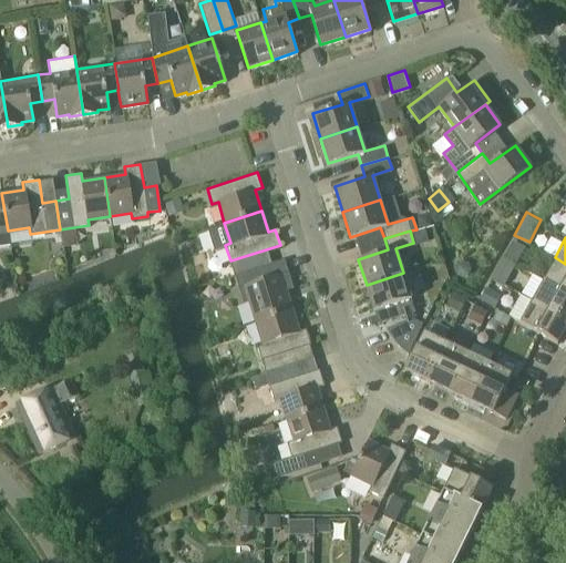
[(502,255),(497,265),(510,272),(515,262),(502,255)]
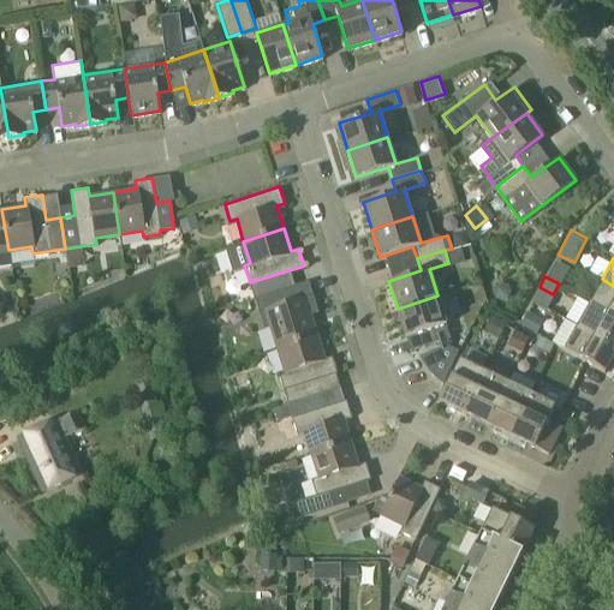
[(589,301),(613,315),(613,286),(602,279),(589,301)]
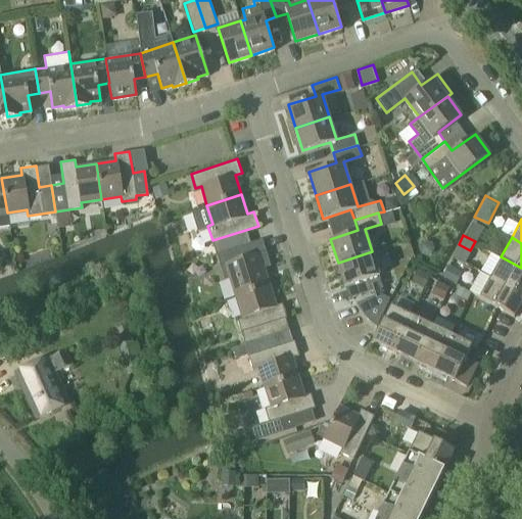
[(235,295),(270,284),(264,266),(270,264),(266,249),(245,255),(241,244),(216,251),(224,278),(229,276),(235,295)]
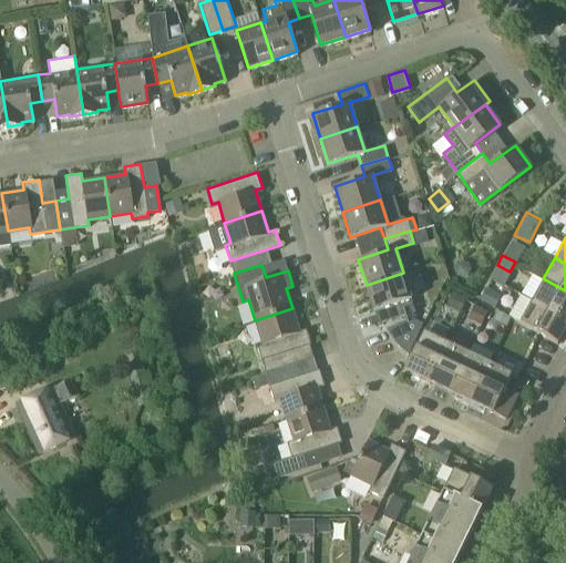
[(367,285),(374,309),(398,303),(401,315),(428,306),(424,294),(411,297),(403,273),(367,285)]
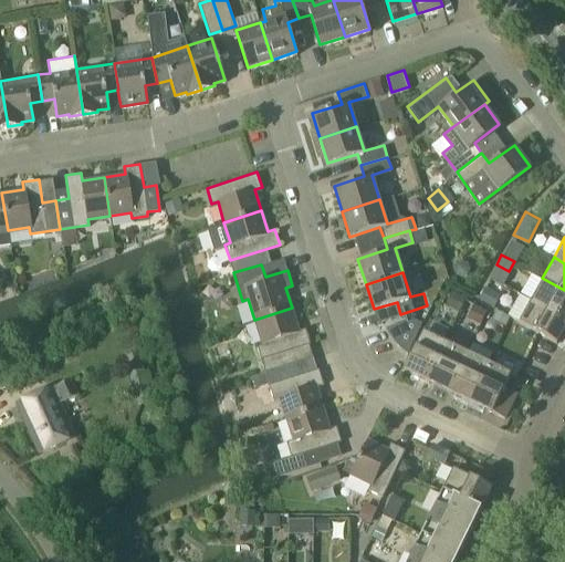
[(530,299),(564,319),(564,290),(542,278),(530,299)]
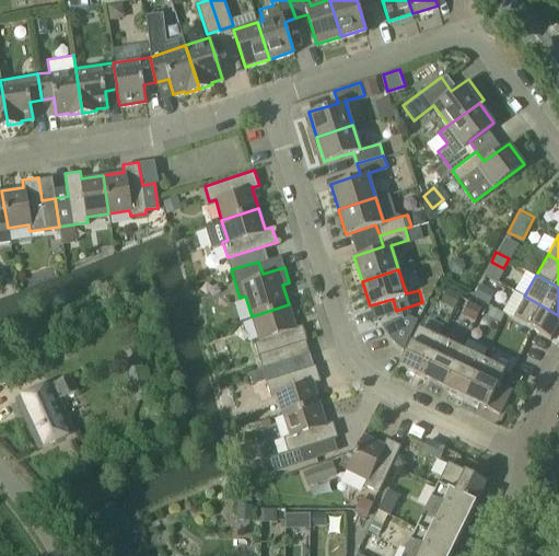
[(558,315),(524,296),(513,316),(549,337),(558,320),(558,315)]
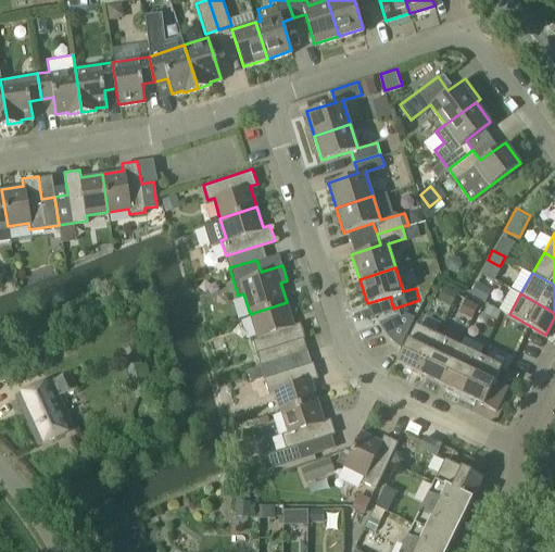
[(260,364),(270,361),(287,355),(282,342),(304,336),(300,321),(293,323),(287,302),(250,314),(256,335),(251,336),(260,364)]
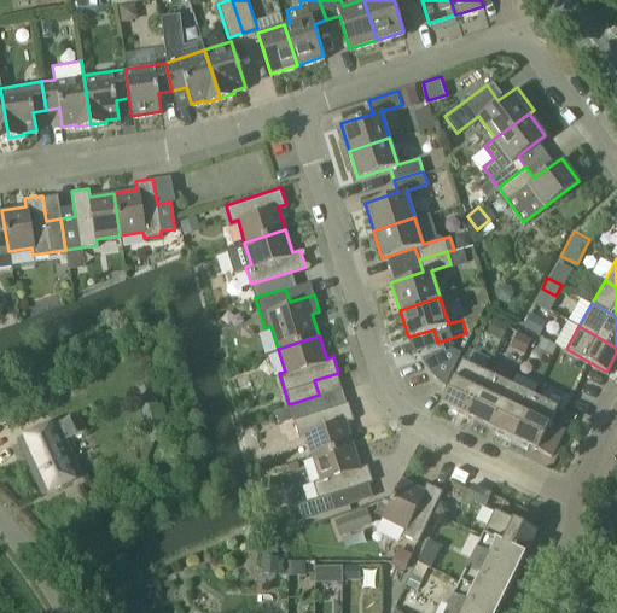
[(541,337),(537,346),(552,352),(556,344),(557,344),(553,342),(541,337)]
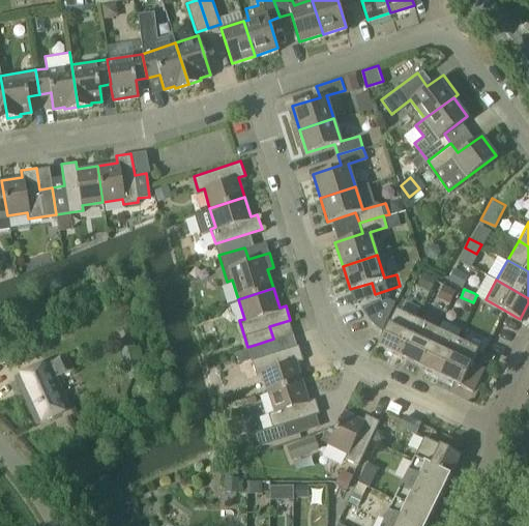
[(121,291),(112,294),(118,316),(128,314),(121,291)]
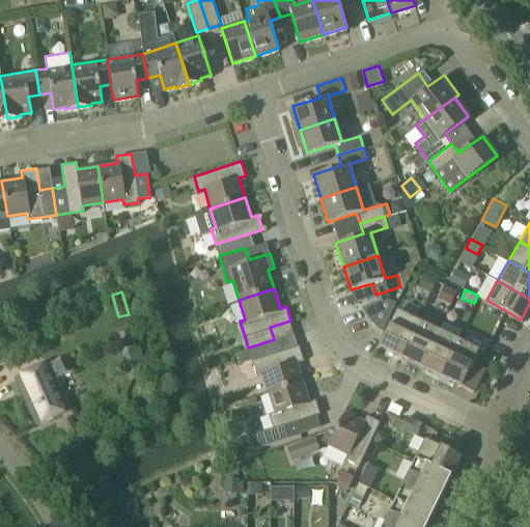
[(399,355),(416,319),(395,309),(379,344),(399,355)]
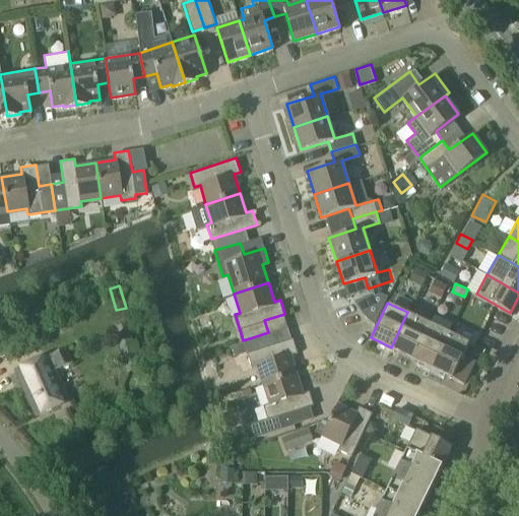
[(410,357),(428,322),(431,314),(419,308),(415,316),(407,312),(391,347),(410,357)]
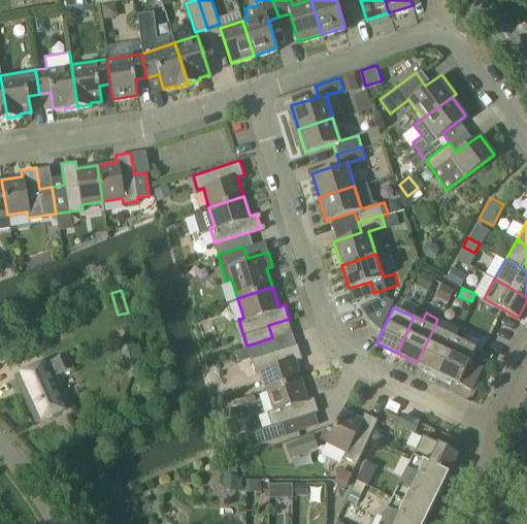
[(435,375),(455,336),(434,327),(417,362),(424,366),(422,369),(435,375)]
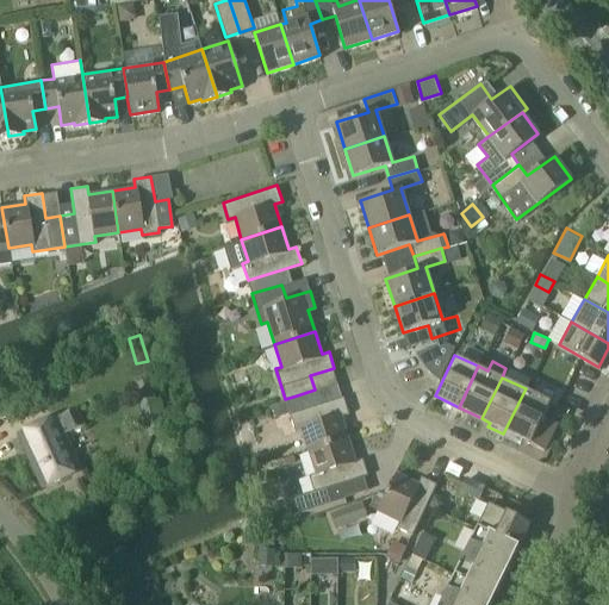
[(503,434),(520,442),(521,437),(542,448),(555,420),(542,415),(550,400),(526,388),(503,434)]
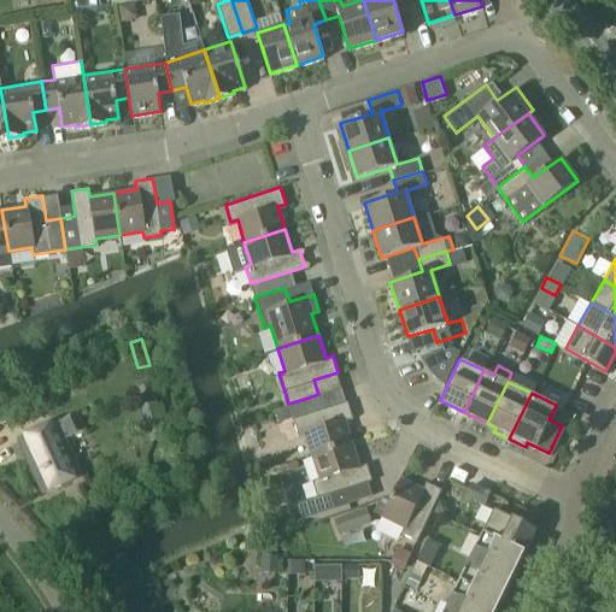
[(311,454),(351,442),(345,419),(352,417),(347,400),(304,413),(300,400),(288,404),(298,434),(304,431),(311,454)]
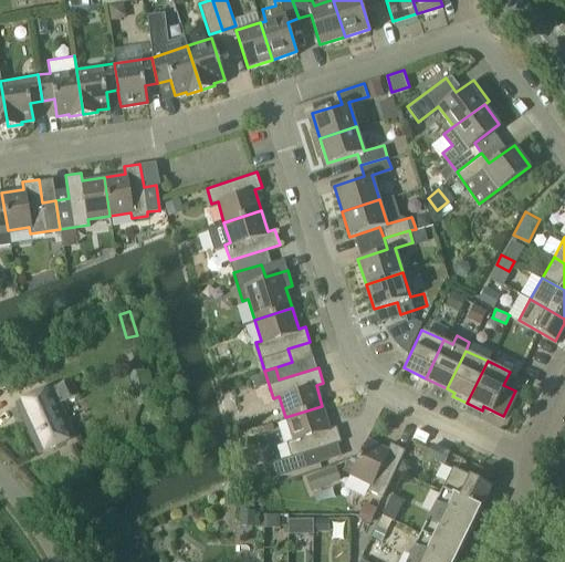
[(14,401),(38,451),(74,435),(59,402),(76,394),(69,377),(52,385),(51,384),(14,401)]
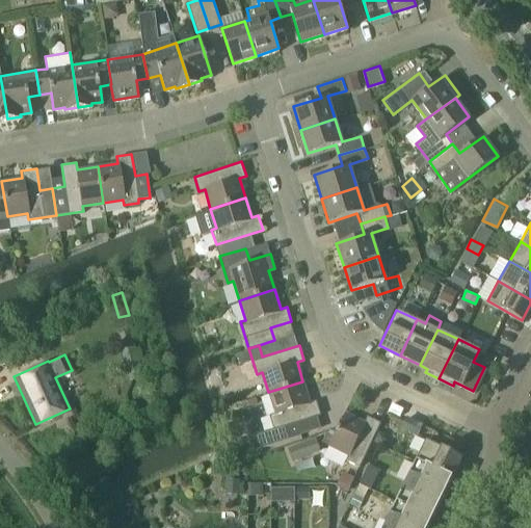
[(302,381),(268,392),(274,412),(269,413),(273,427),(320,413),(316,398),(309,400),(302,381)]
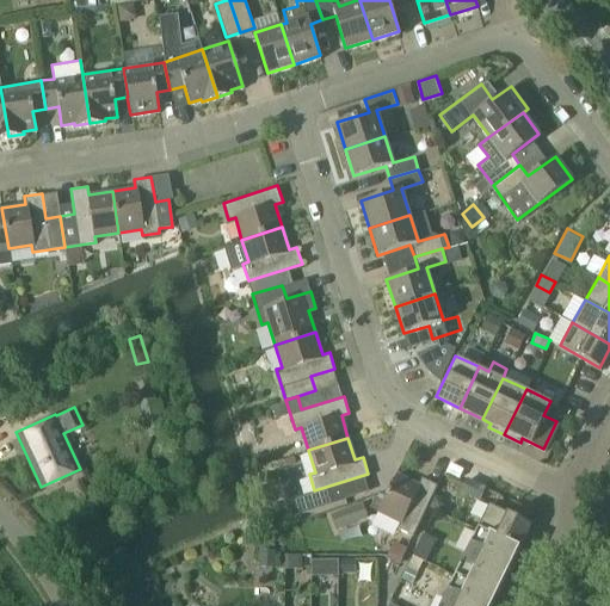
[(396,472),(377,509),(399,520),(396,526),(412,533),(437,483),(421,476),(418,483),(396,472)]
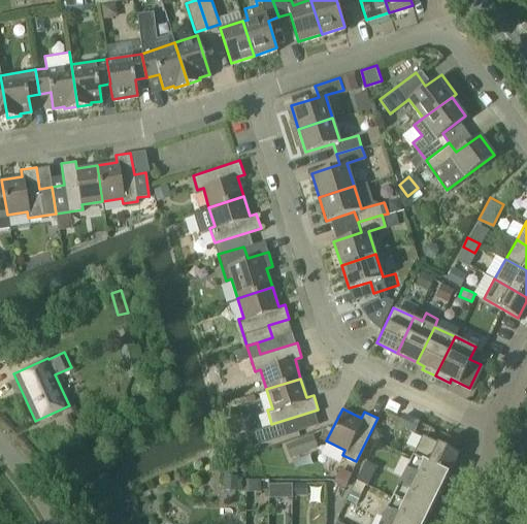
[(413,430),(418,420),(402,413),(397,423),(413,430)]
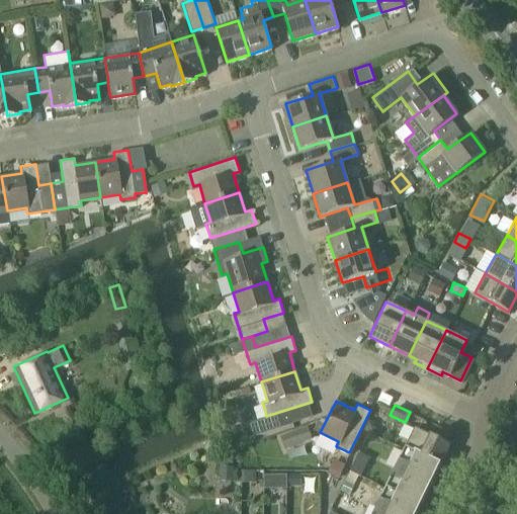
[(516,447),(516,419),(515,419),(505,442),(516,447)]
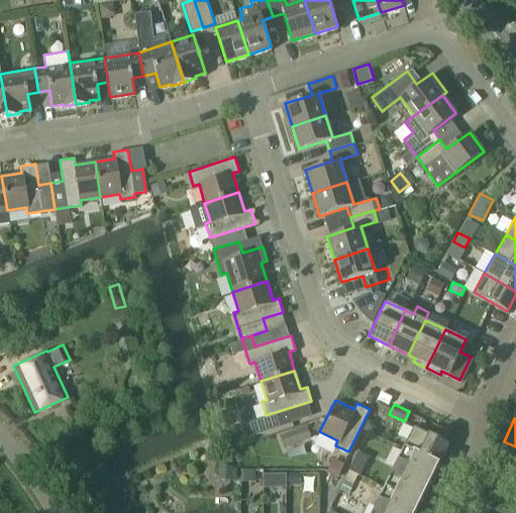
[(437,464),(453,432),(430,421),(425,432),(413,426),(403,447),(437,464)]
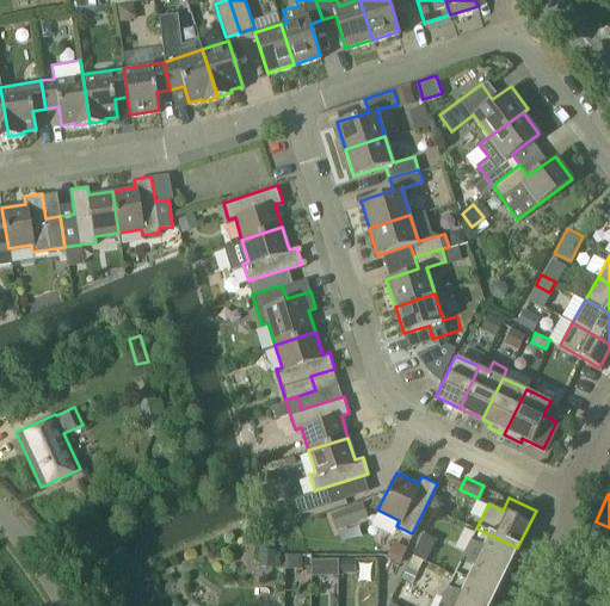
[(334,525),(369,517),(364,499),(330,507),(334,525)]
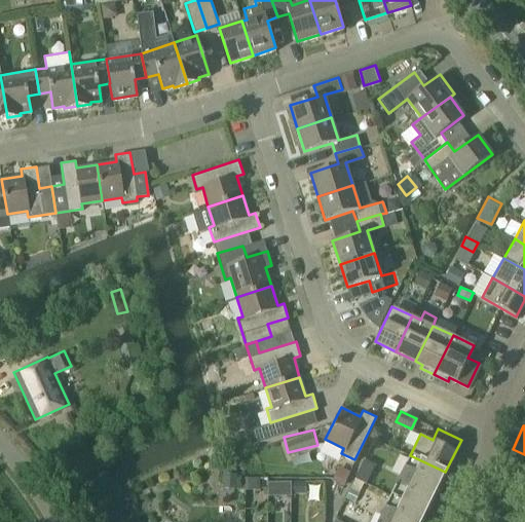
[(445,472),(410,455),(402,471),(438,488),(445,472)]
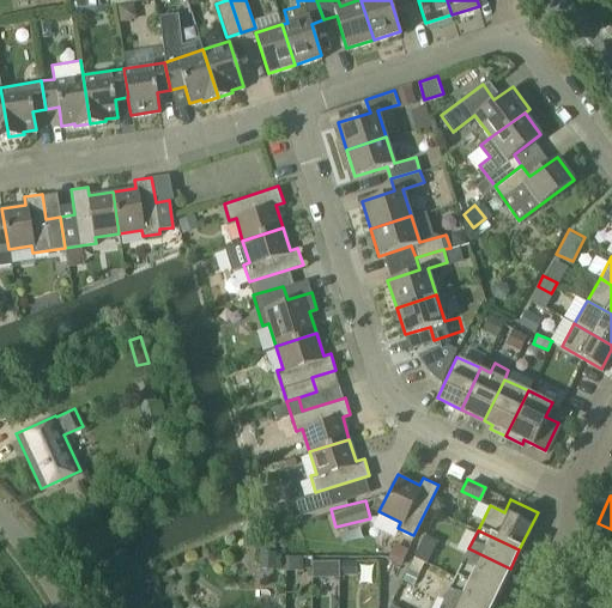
[(423,534),(413,555),(425,561),(436,540),(423,534)]
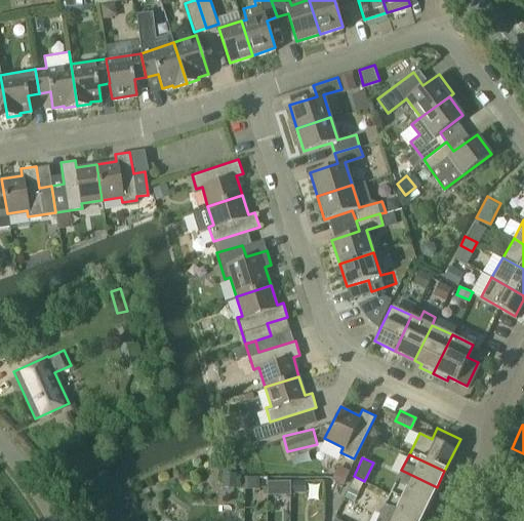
[(437,487),(401,470),(396,482),(431,499),(437,487)]
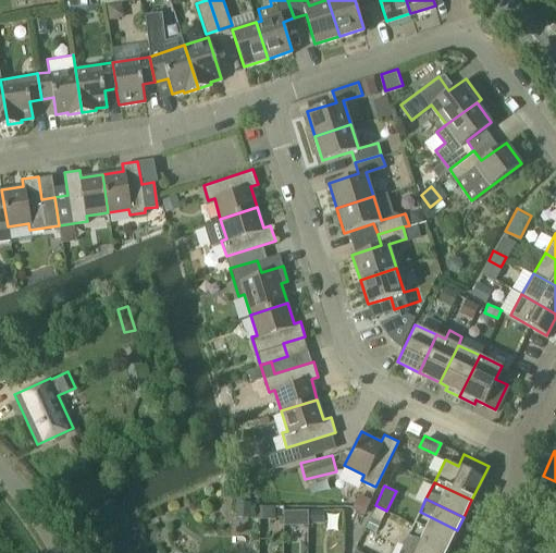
[(235,513),(249,514),(249,501),(236,500),(235,513)]
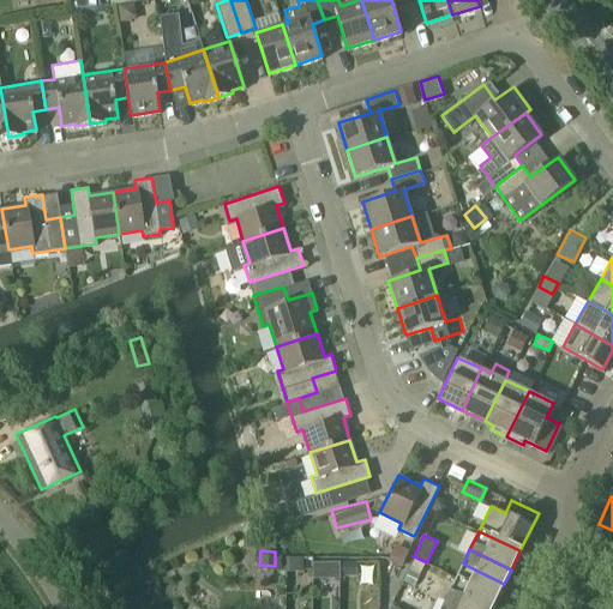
[(300,568),(300,556),(286,556),(286,568),(300,568)]
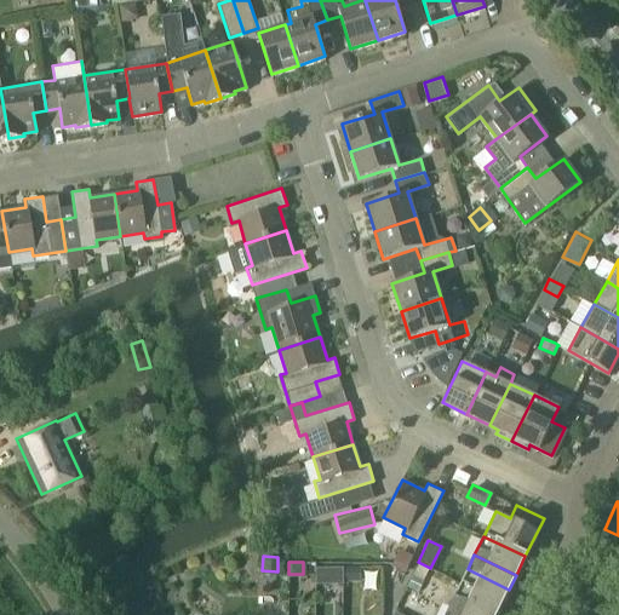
[(326,579),(326,567),(315,567),(315,579),(326,579)]
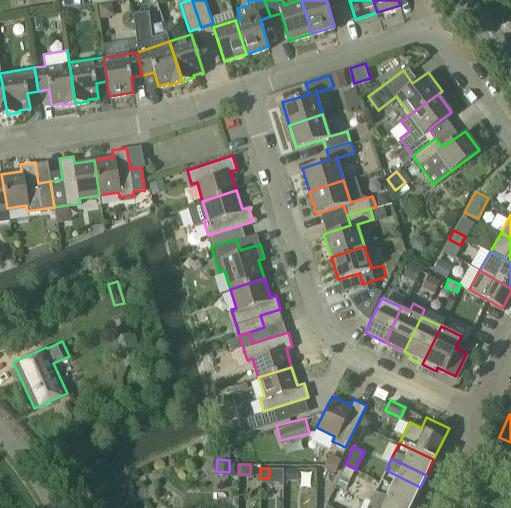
[(374,493),(404,507),(409,507),(420,487),(386,470),(374,493)]
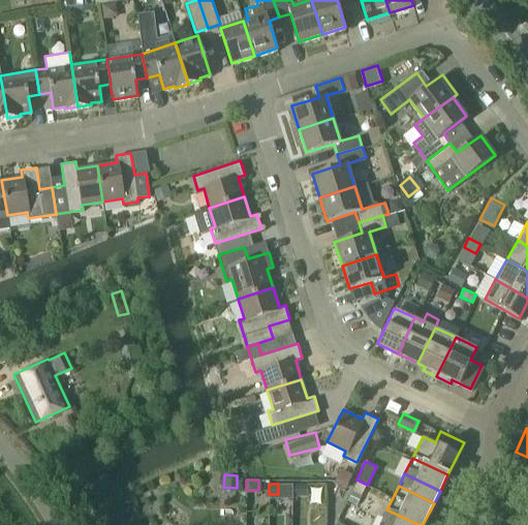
[(351,490),(347,499),(356,503),(361,494),(351,490)]
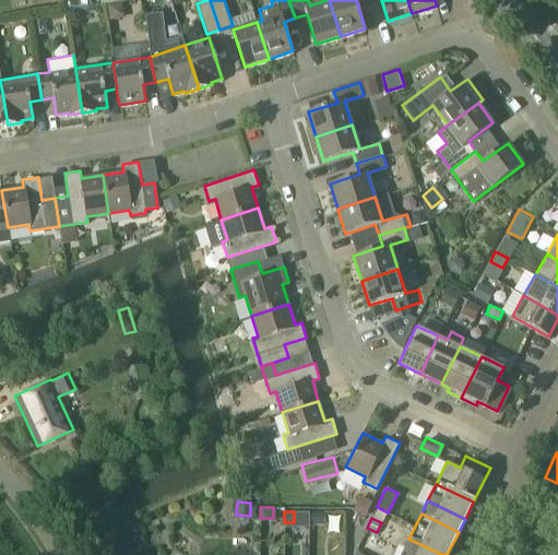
[(441,554),(408,539),(402,552),(408,554),(441,554)]
